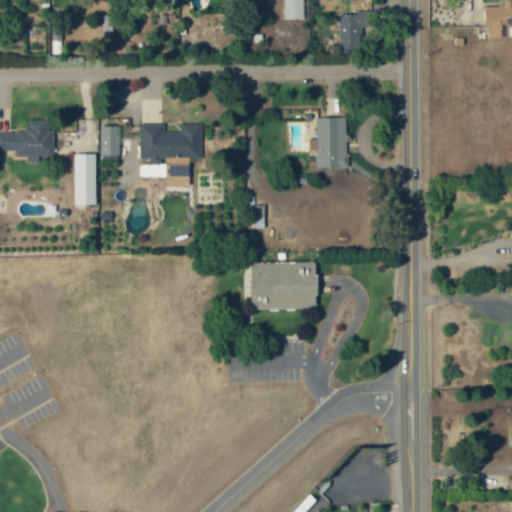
[(302,19),(302,0),(284,0),(284,19),(302,19)]
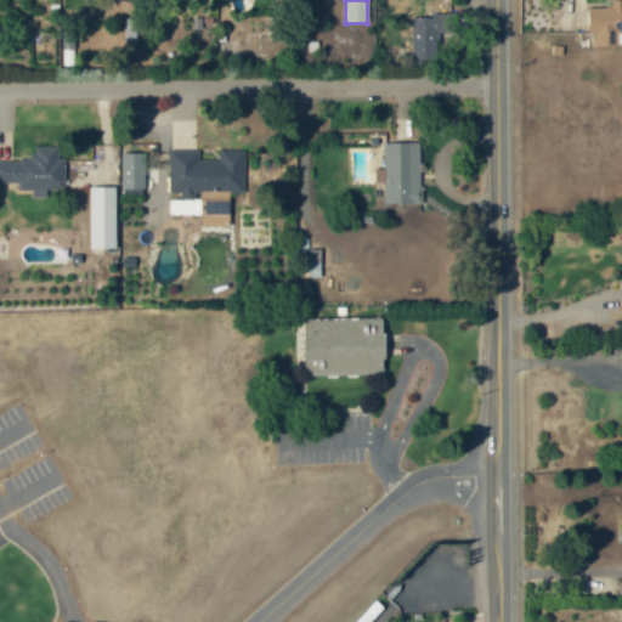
[(617,47),(618,33),(621,32),(621,0),(611,0),(611,9),(589,7),(588,35),(594,35),(593,46),(617,47)]
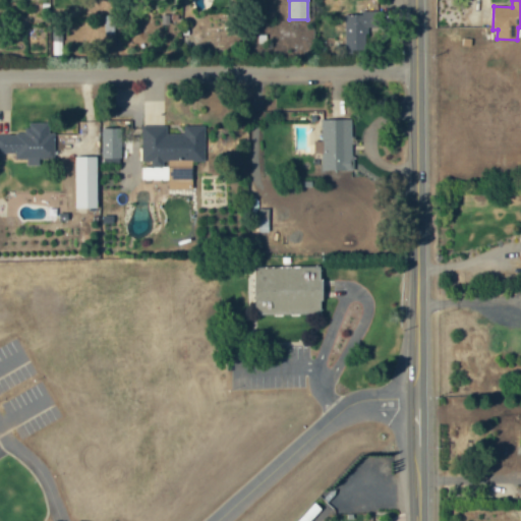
[(344,15),(345,50),(366,50),(366,26),(377,26),(375,11),(361,11),(361,14),(344,15)]
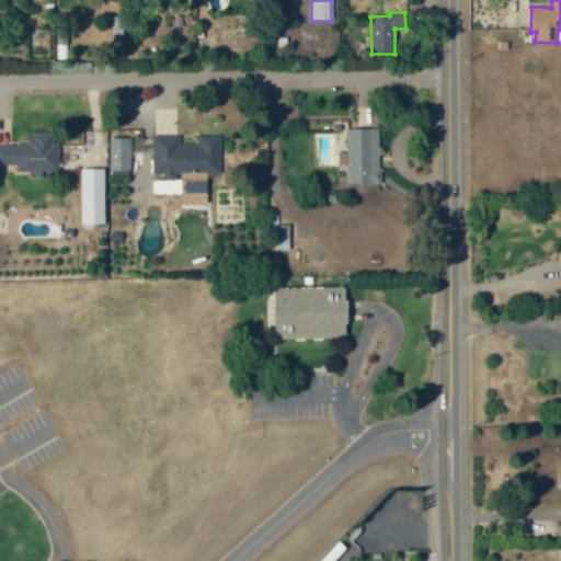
[(379,128),(346,129),(347,184),(380,183),(379,128)]
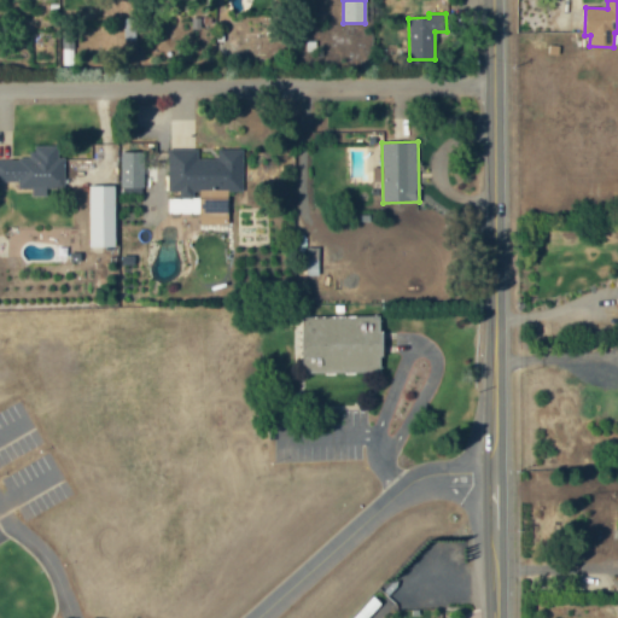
[(64,188),(64,157),(58,157),(58,145),(31,145),(31,161),(0,159),(0,181),(19,181),(19,188),(33,188),(33,196),(47,196),(47,188),(64,188)]
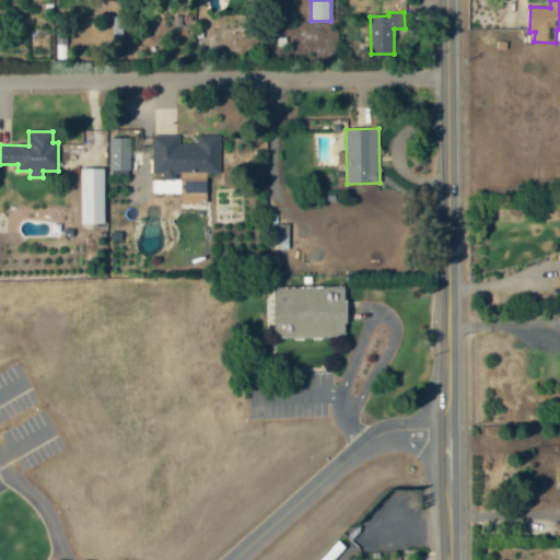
[(220,135),(198,135),(198,144),(179,144),(179,133),(153,133),(152,174),(220,174),(220,135)]
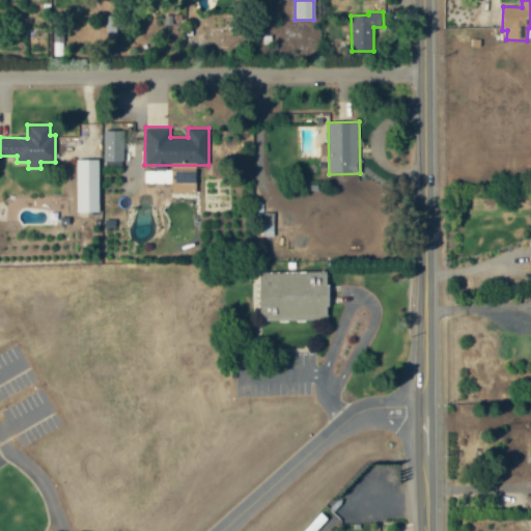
[(123,162),(124,131),(105,131),(104,162),(123,162)]
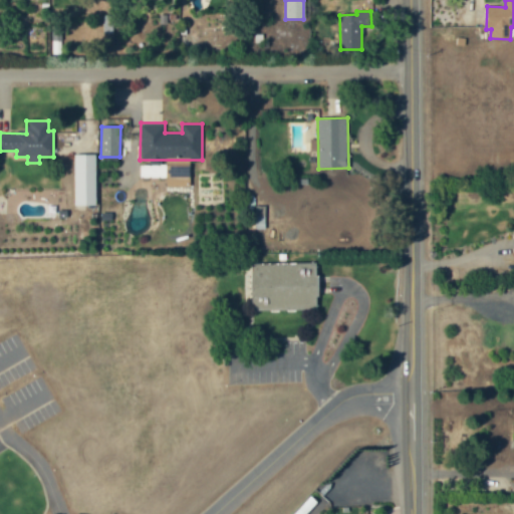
[(95,155),(73,155),(74,206),(96,206),(95,155)]
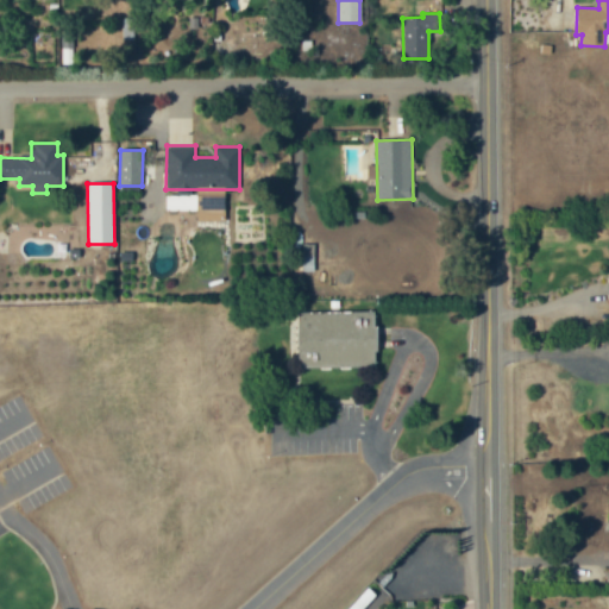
[(225,221),(225,195),(198,195),(198,221),(225,221)]
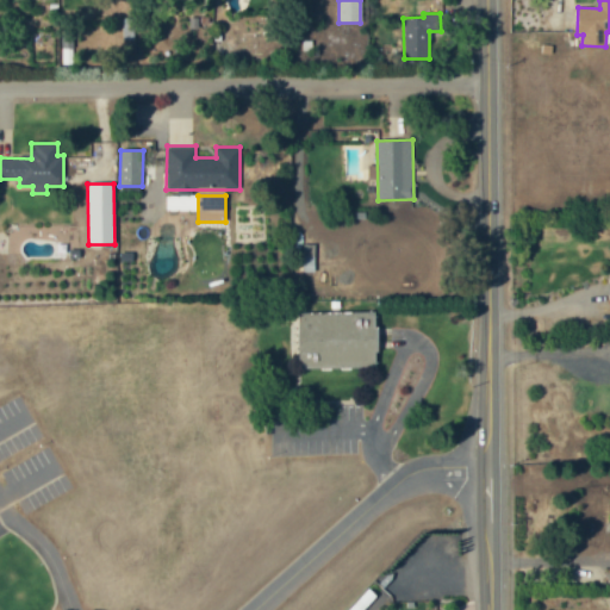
[(315,244),(303,244),(303,272),(315,272),(315,244)]
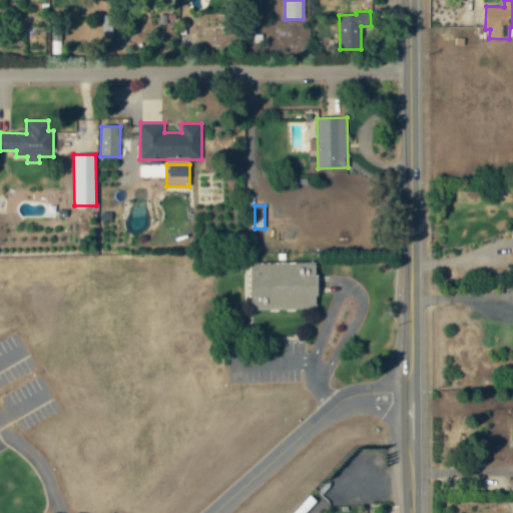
[(251,311),(318,310),(317,263),(250,264),(251,311)]
